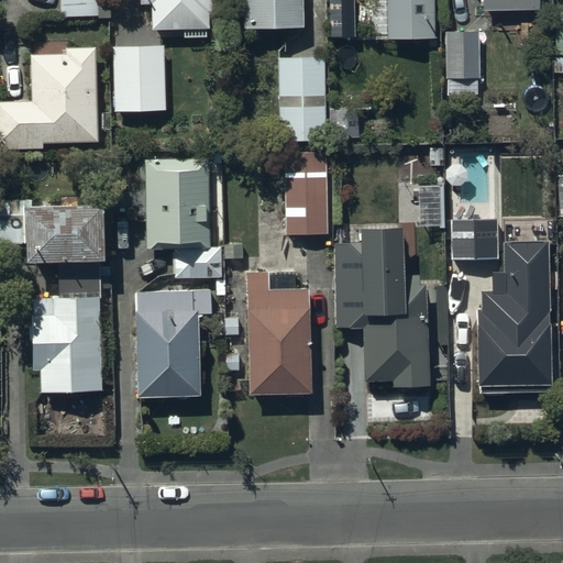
[(97,0),(59,0),(61,18),(97,18),(97,0)]
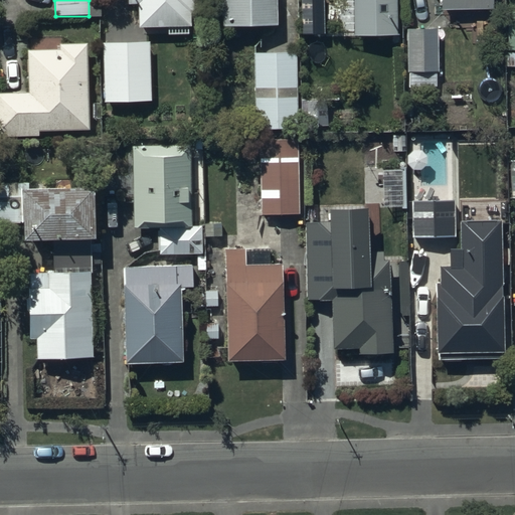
[(193,23),(192,0),(136,0),(137,6),(155,6),(156,23),(193,23)]
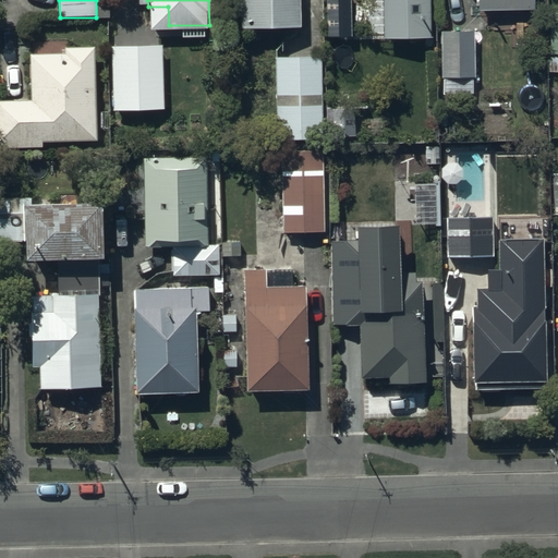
[(240,0),(241,29),(270,31),(300,29),(299,0),(240,0)]
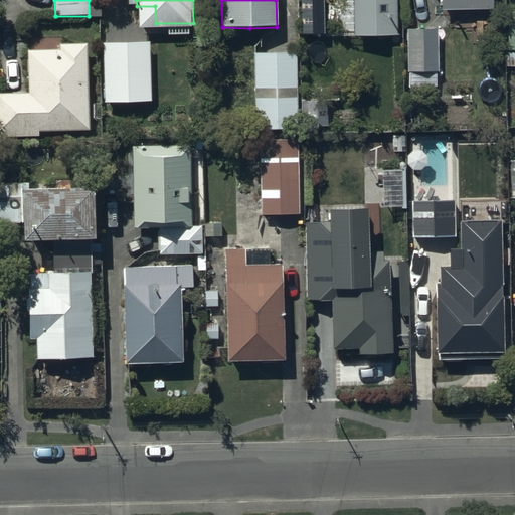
[(334,0),(335,21),(349,21),(349,28),(392,28),(391,0),(334,0)]
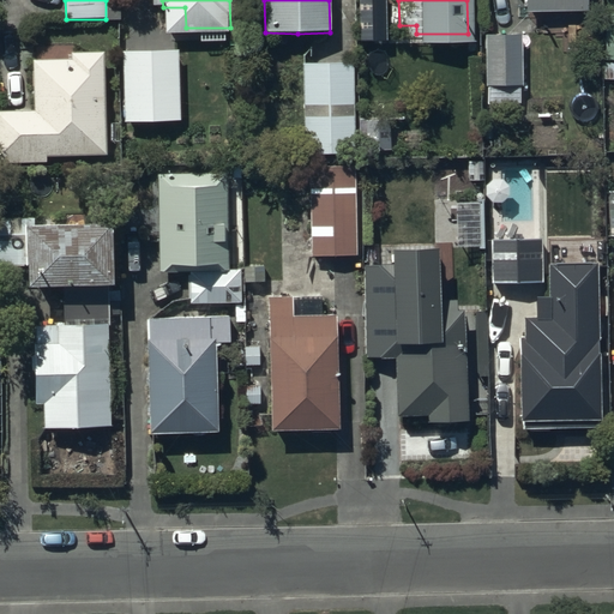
[(522,30),(485,30),(486,82),(522,82),(522,30)]
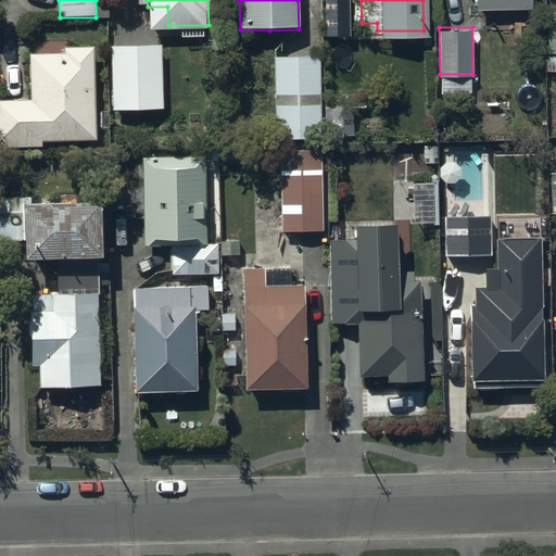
[(142,52),(142,37),(113,38),(113,112),(134,111),(134,116),(151,116),(151,109),(153,109),(153,84),(163,84),(163,52),(142,52)]
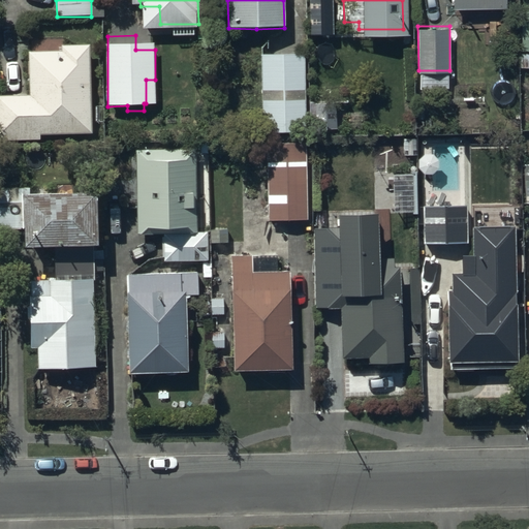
[(91,136),(89,47),(61,47),(61,53),(28,54),(29,97),(0,97),(0,142),(38,142),(39,136),(91,136)]
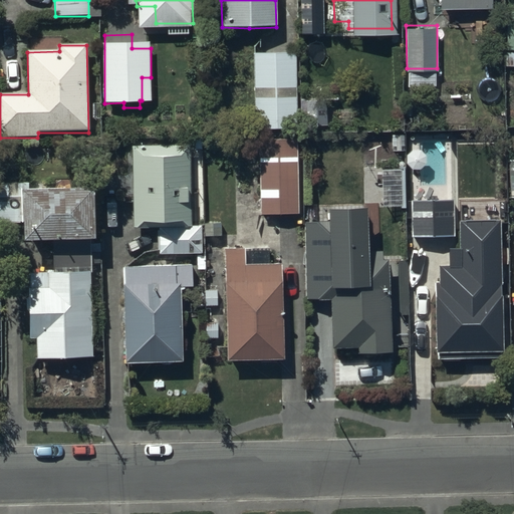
[(297,55),(254,56),(254,130),(297,131),(297,55)]
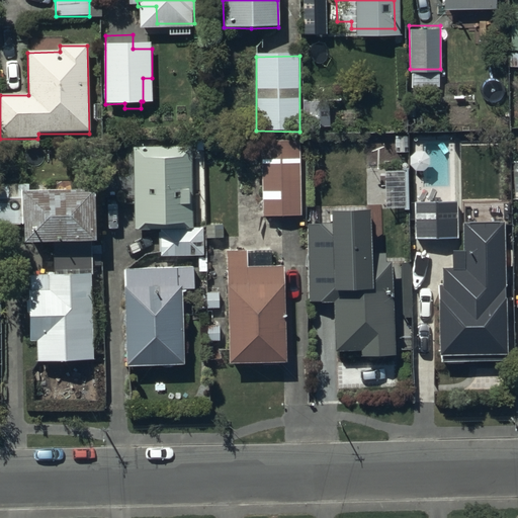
[(300,141),(260,141),(262,219),(300,218),(300,141)]
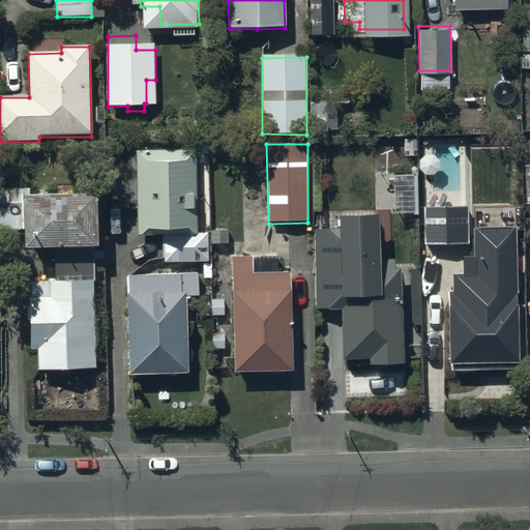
[(196,235),(194,151),(136,151),(137,236),(163,236),(164,263),(209,262),(209,234),(196,235)]
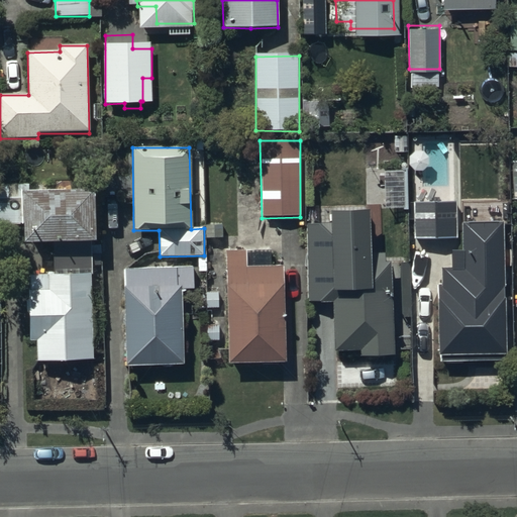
[(456,238),(455,176),(443,176),(443,180),(405,181),(405,173),(383,173),(384,210),(403,209),(403,211),(409,211),(409,239),(456,238)]
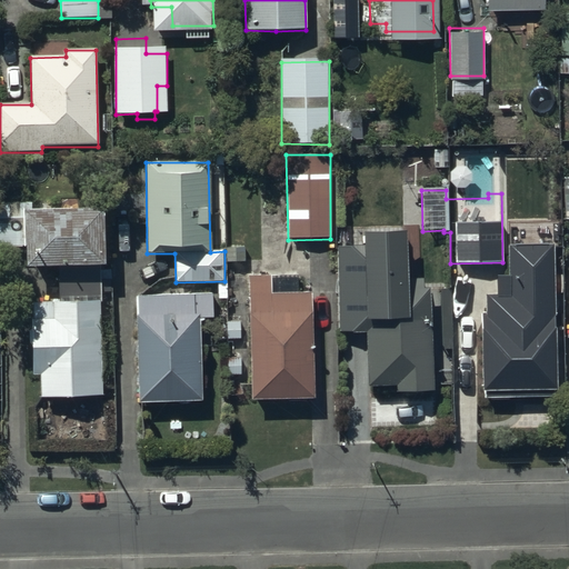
[(25,270),(59,269),(59,303),(32,303),(33,321),(30,321),(31,377),(40,377),(40,399),(101,398),(99,281),(111,281),(111,267),(105,268),(102,211),(70,212),(70,210),(51,210),(51,201),(19,202),(19,199),(0,199),(0,203),(0,247),(23,247),(25,270)]
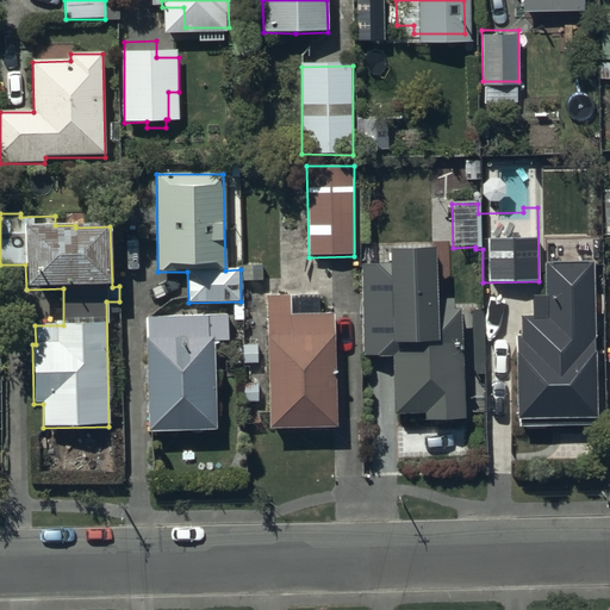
[(464,422),(464,400),(472,400),(472,396),(467,396),(467,384),(462,384),(461,311),(454,311),(454,303),(434,303),(433,251),(390,251),(390,263),(362,263),(363,358),(377,358),(377,360),(392,360),(393,417),(424,416),(425,423),(464,422)]
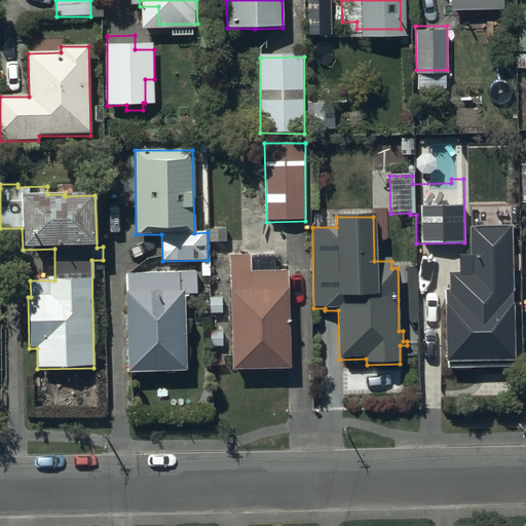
[(514,362),(512,227),(470,228),(470,256),(458,257),(459,274),(447,274),(448,291),(444,291),(446,363),(447,363),(447,369),(510,368),(510,362),(514,362)]
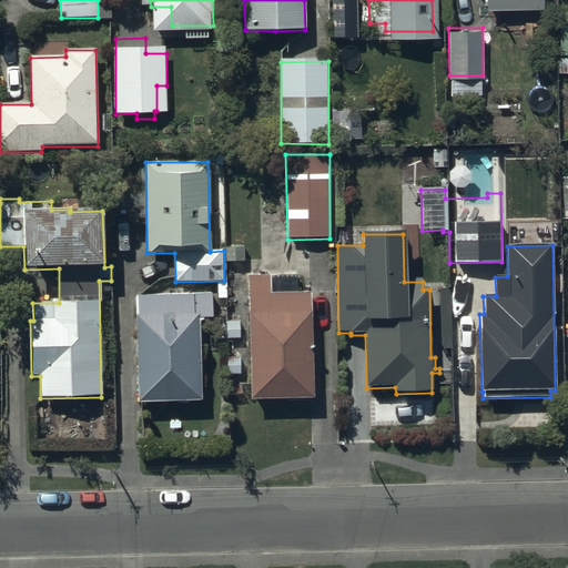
[(297,274),(247,275),(250,402),(313,401),(311,293),(298,294),(297,274)]
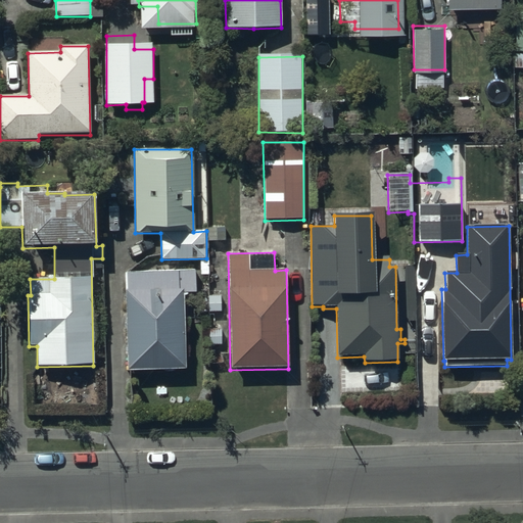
[(196,270),(179,271),(179,266),(160,267),(160,271),(125,273),(127,373),(186,371),(183,294),(196,294),(196,270)]
